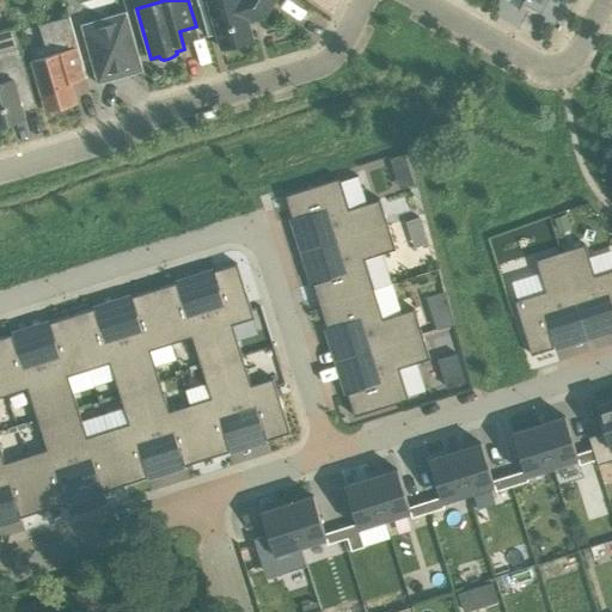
[(275,0),(208,0),(222,48),(254,40),(249,22),(264,17),(275,0)]
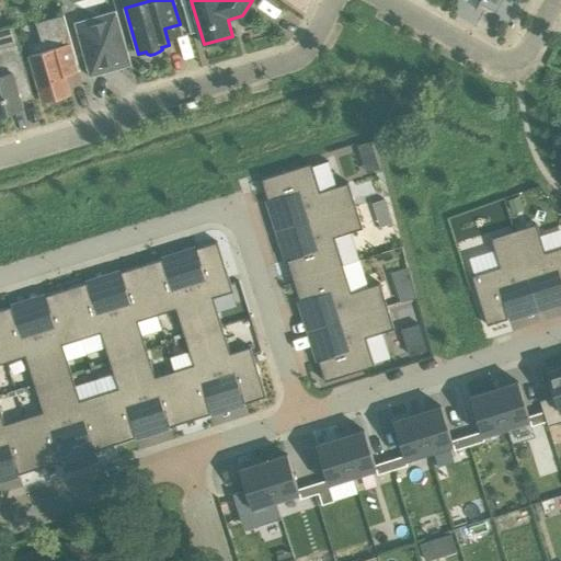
[(116,10),(75,22),(88,68),(113,61),(115,69),(132,65),(116,10)]
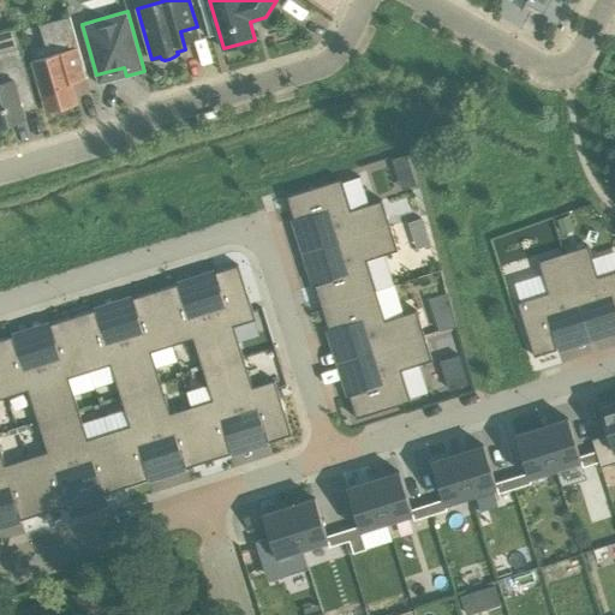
[(72,16),(40,25),(48,55),(34,59),(48,112),(54,109),(55,113),(72,109),(71,105),(77,103),(70,75),(85,70),(85,72),(87,71),(72,16)]
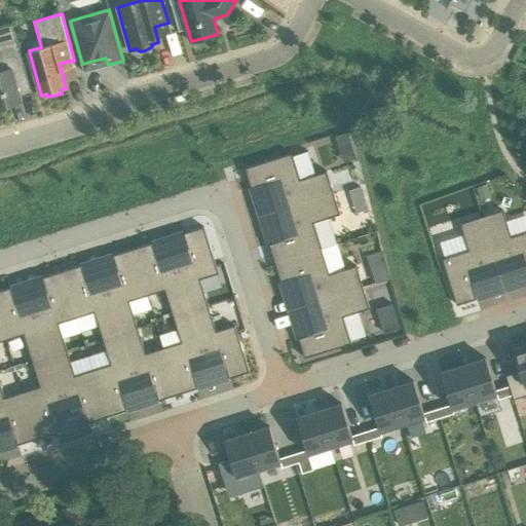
[(0,39),(12,37),(9,24),(0,26),(0,39)]
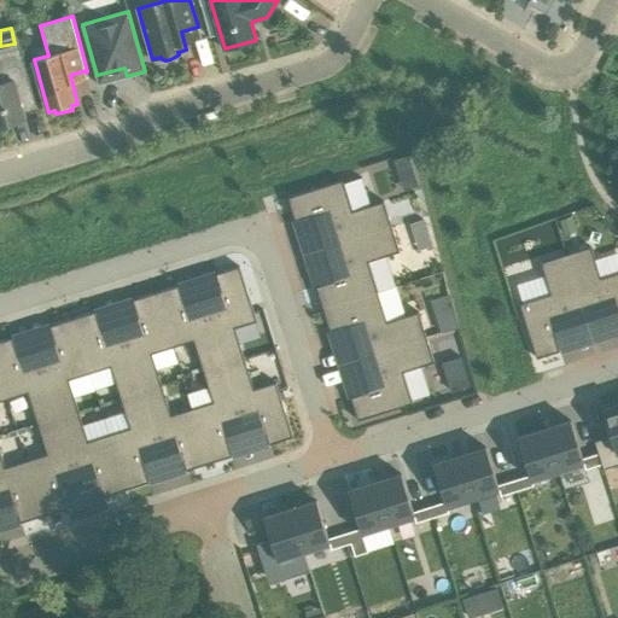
[(21,47),(0,52),(0,124),(13,122),(12,116),(38,109),(21,47)]
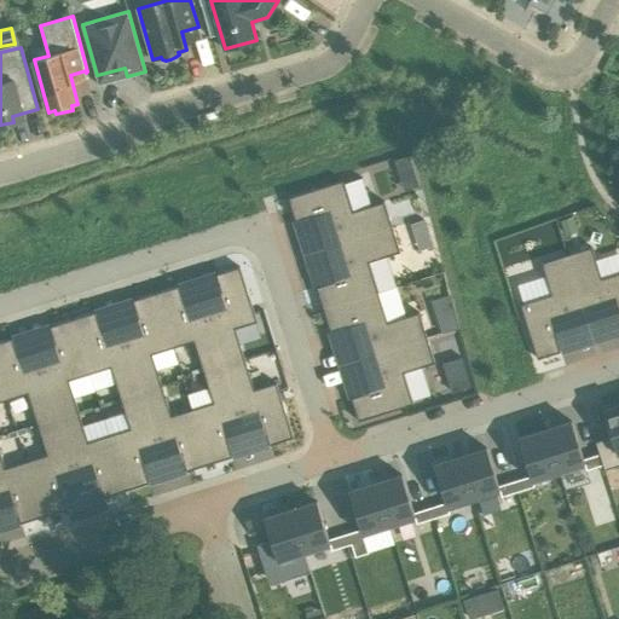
[(395,161),(405,191),(420,186),(410,156),(395,161)]
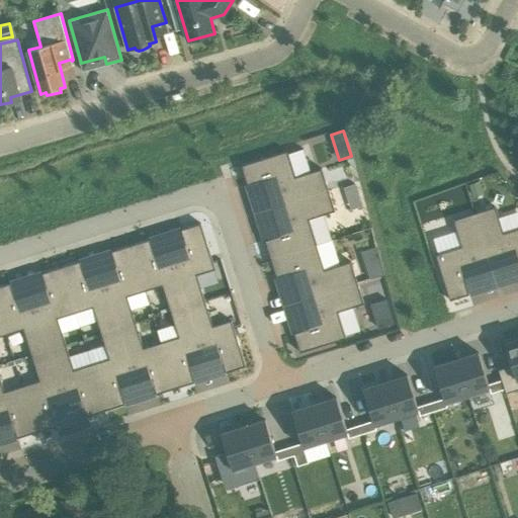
[(262,180),(271,207),(329,190),(322,169),(295,177),(287,151),(242,166),(248,184),(262,180)]
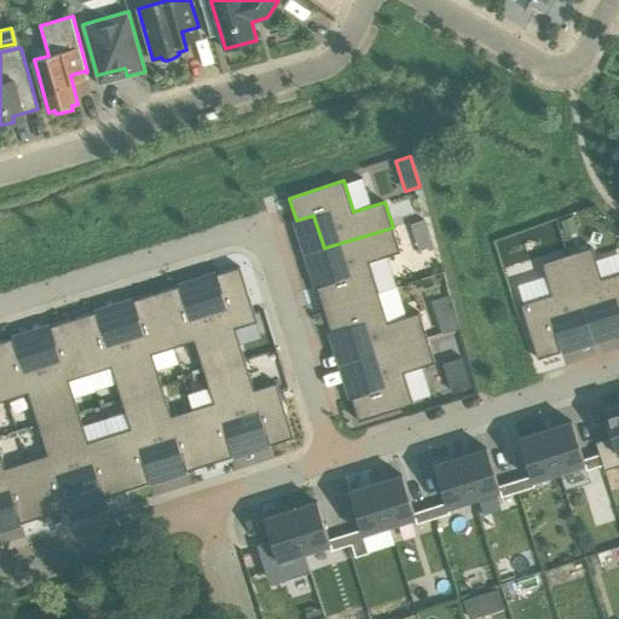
[(565,236),(578,232),(573,217),(560,220),(565,236)]
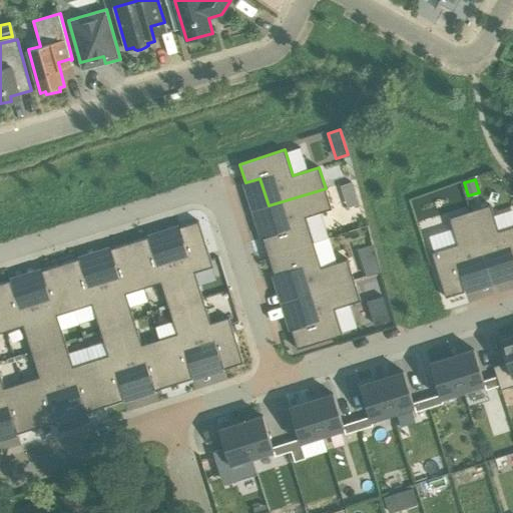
[(341,185),(348,208),(359,204),(352,182),(341,185)]
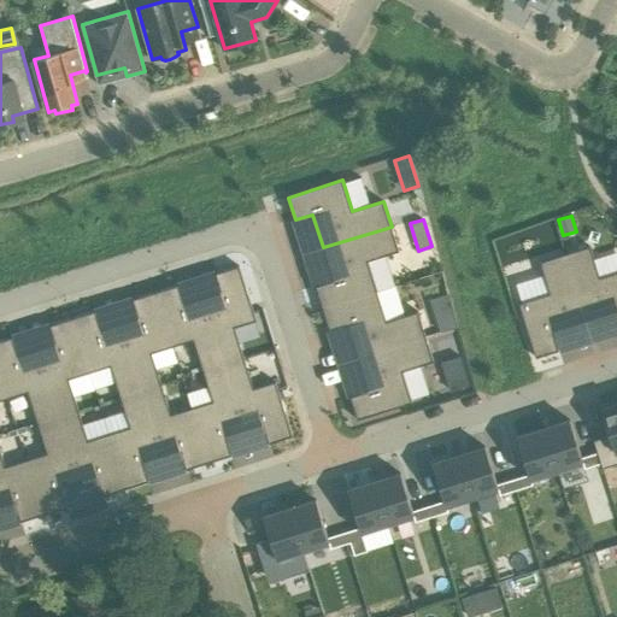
[(392,227),(323,247),(333,281),(316,286),(323,309),(377,292),(368,262),(399,251),(392,227)]
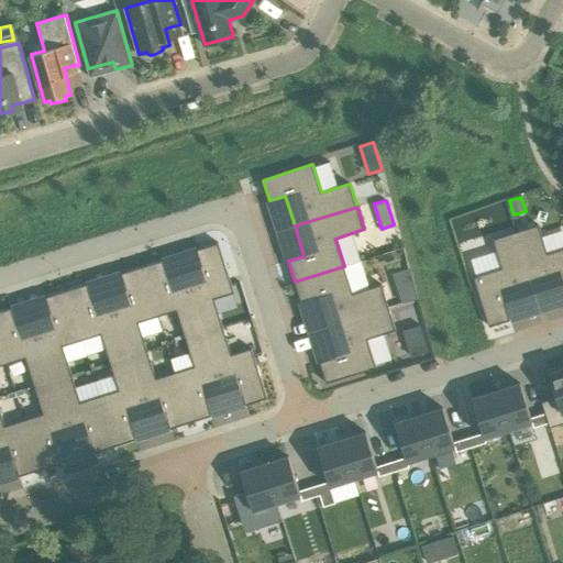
[(516,232),(536,295),(562,286),(562,249),(548,254),(539,224),(516,232)]
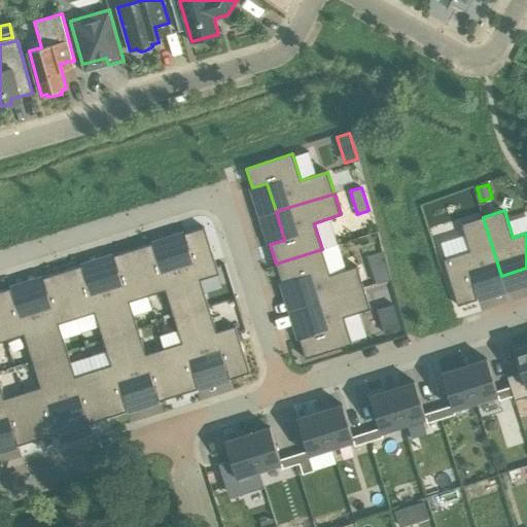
[(472,285),(501,276),(483,217),(461,223),(470,251),(444,259),(458,306),(478,300),(472,285)]
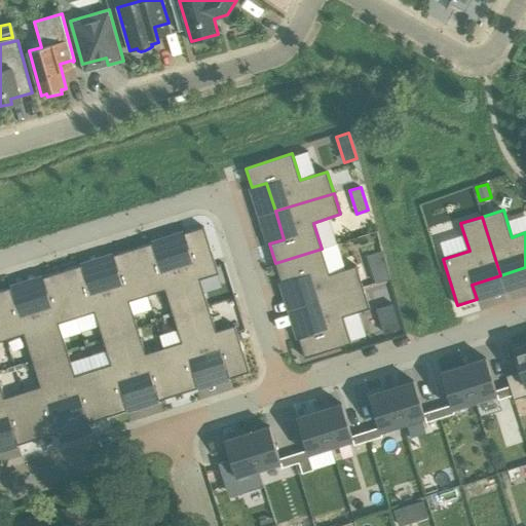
[(189,248),(173,253),(191,310),(209,305),(200,278),(219,273),(204,227),(184,233),(189,248)]
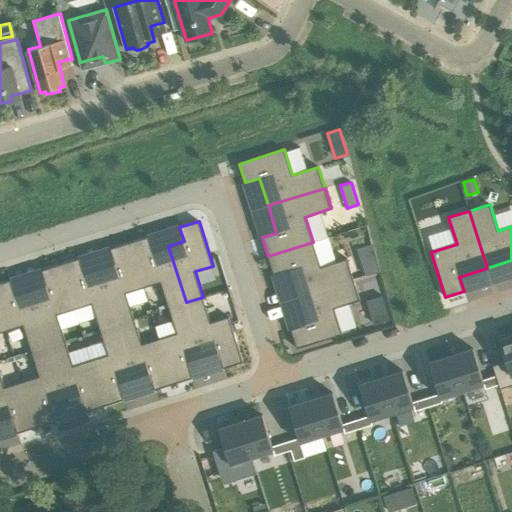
[(148,237),(129,243),(143,287),(161,282),(169,307),(186,302),(168,246),(153,251),(148,237)]
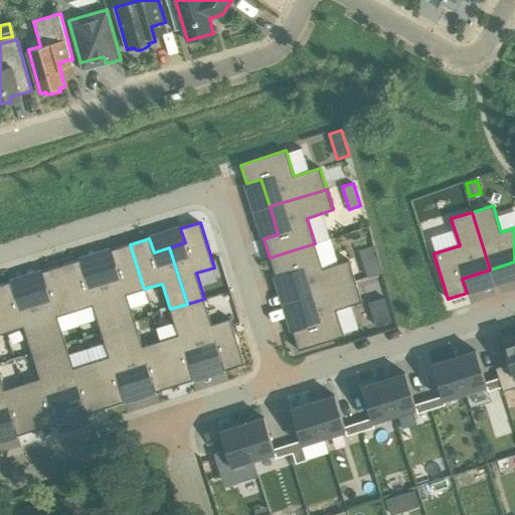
[(315,243),(270,258),(276,276),(290,272),(298,299),(356,281),(349,260),(323,269),(315,243)]
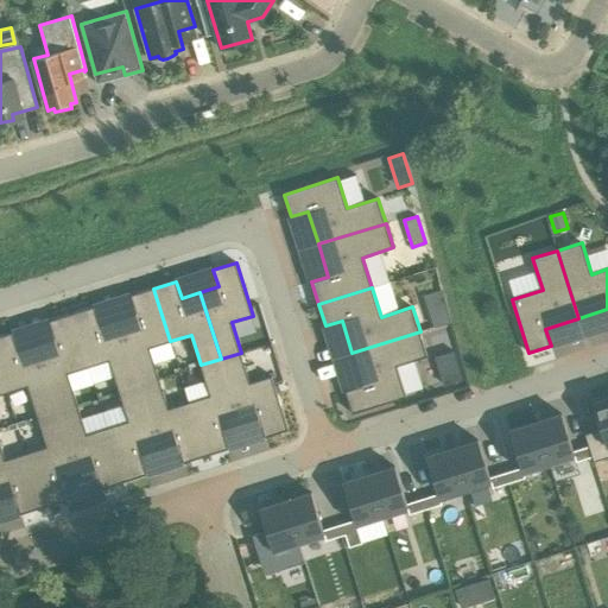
[(170,341),(153,289),(131,295),(137,312),(118,317),(139,385),(159,378),(150,348),(170,341)]
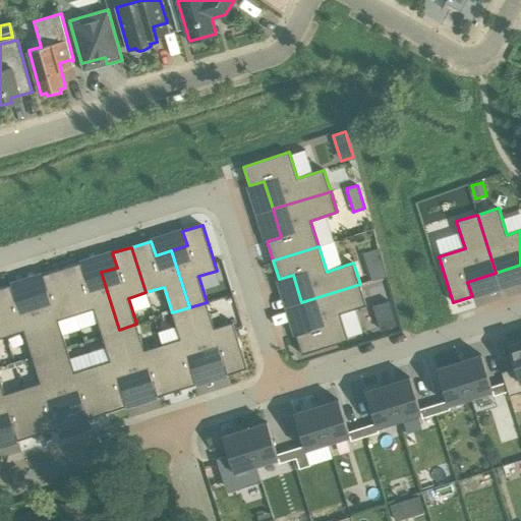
[(383,262),(367,266),(372,280),(387,276),(383,262)]
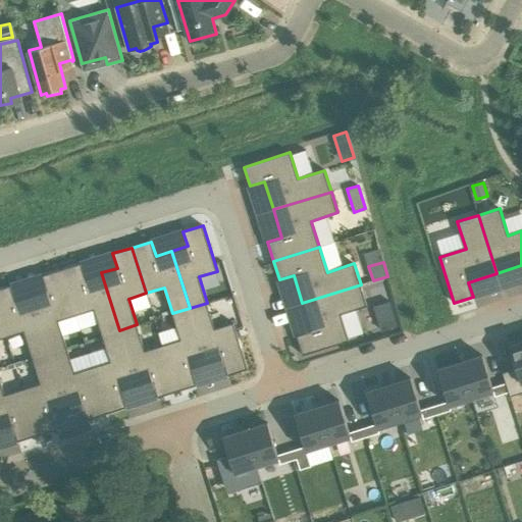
[(81,263),(62,269),(76,315),(94,309),(102,335),(119,330),(101,272),(86,277),(81,263)]
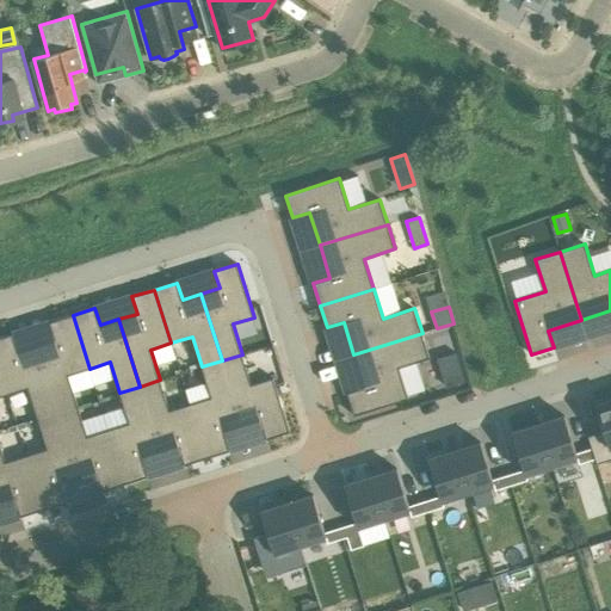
[(55,339),(37,345),(57,412),(78,406),(68,375),(90,369),(73,315),(50,322),(55,339)]
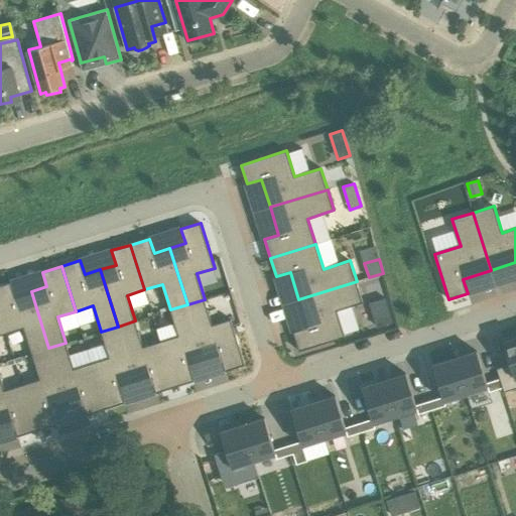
[(363,302),(357,281),(298,299),(307,328),(293,332),(298,348),(299,351),(345,337),(337,310),(363,302)]
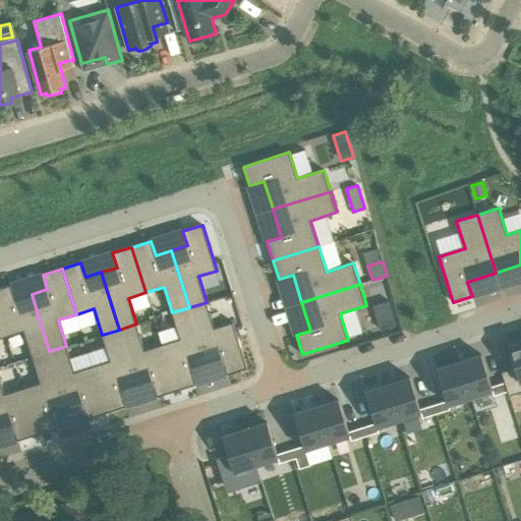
[(11,285),(0,288),(0,316),(6,337),(23,331),(32,357),(49,351),(32,294),(15,299),(11,285)]
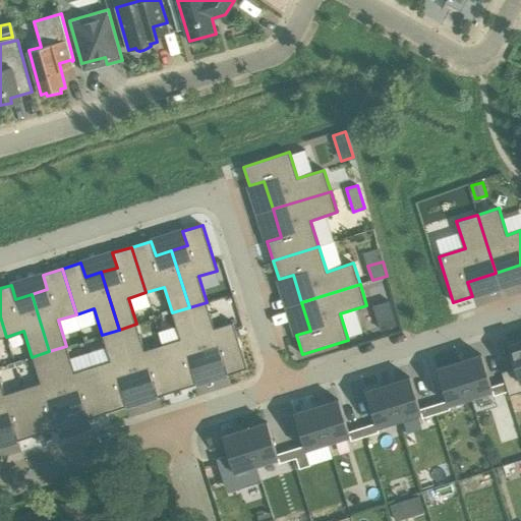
[(189,307),(207,364),(223,360),(227,374),(247,368),(233,323),(215,328),(207,302),(189,307)]
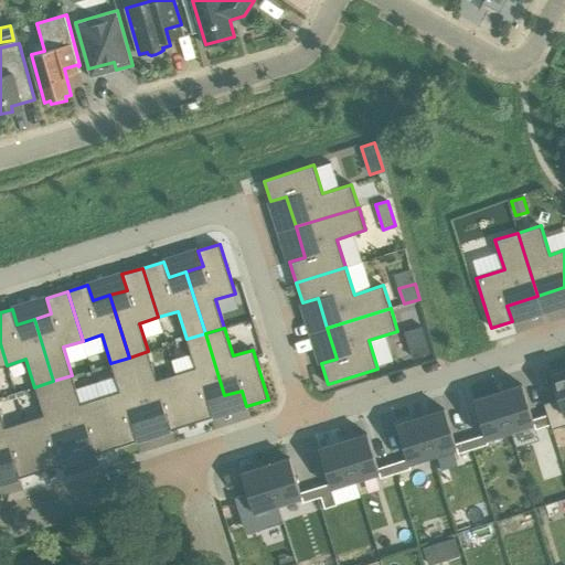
[(224,395),(205,333),(187,339),(195,368),(176,373),(192,423),(212,416),(208,401),(224,395)]
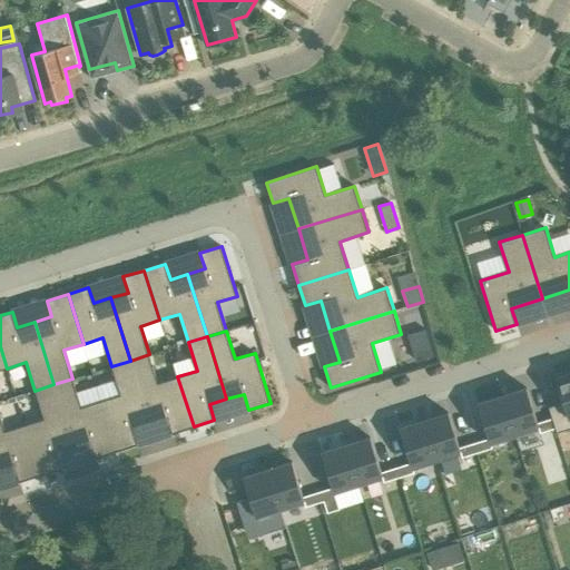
[(429,341),(412,346),(416,362),(433,356),(429,341)]
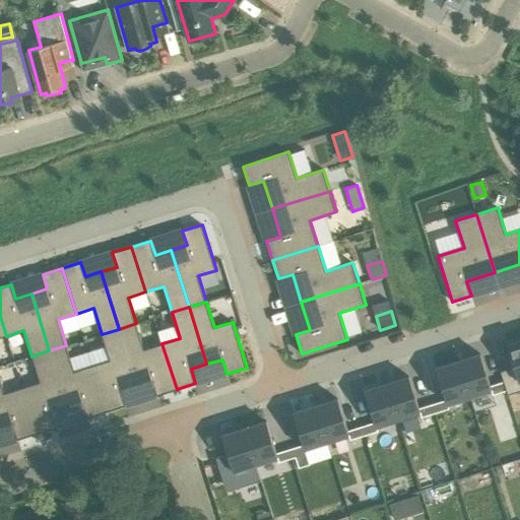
[(144,349),(136,323),(119,329),(137,386),(152,381),(157,395),(177,389),(161,343),(144,349)]
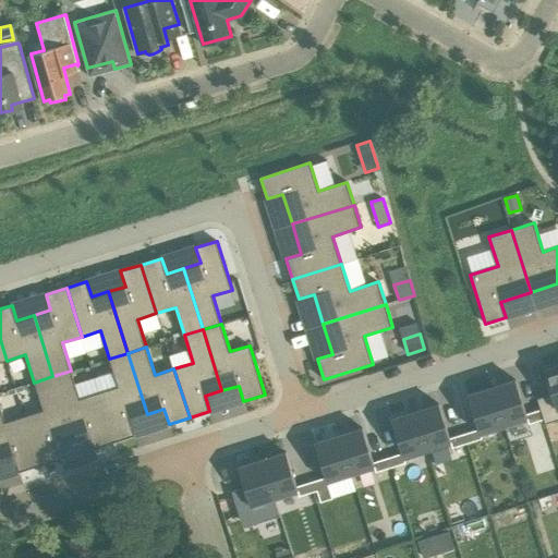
[(130,420),(147,414),(128,353),(109,359),(118,387),(99,392),(114,441),(135,435),(130,420)]
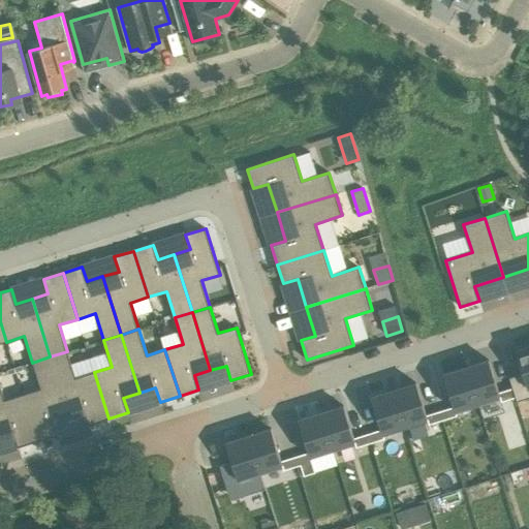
[(509,377),(512,387),(516,397),(517,401),(528,397),(528,347),(517,351),(523,373),(509,377)]
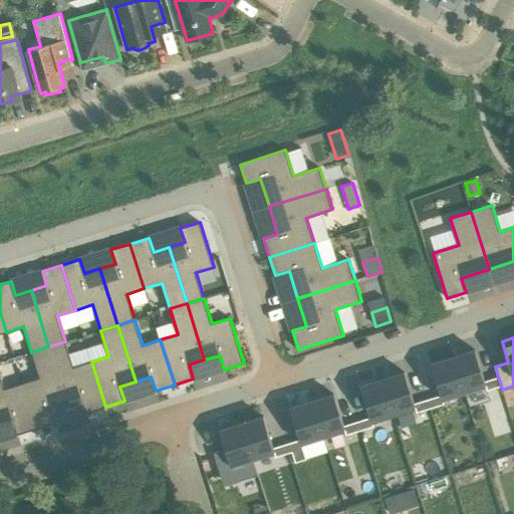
[(105,407),(91,361),(73,366),(65,341),(48,346),(66,404),(82,399),(86,413),(105,407)]
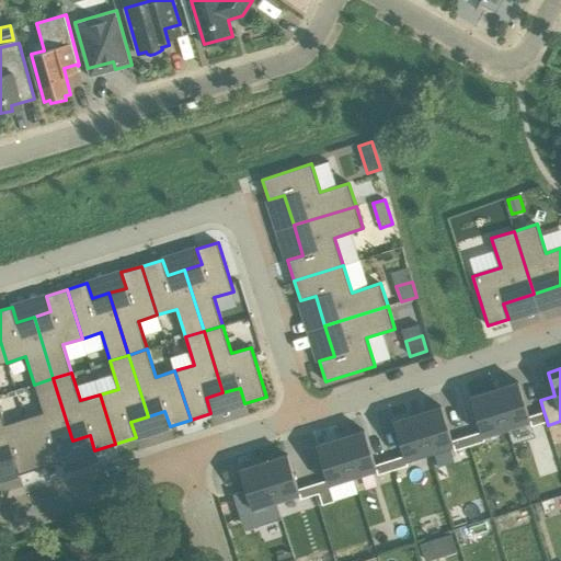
[(72,441),(53,378),(34,385),(44,412),(24,419),(39,468),(60,461),(56,445),(72,441)]
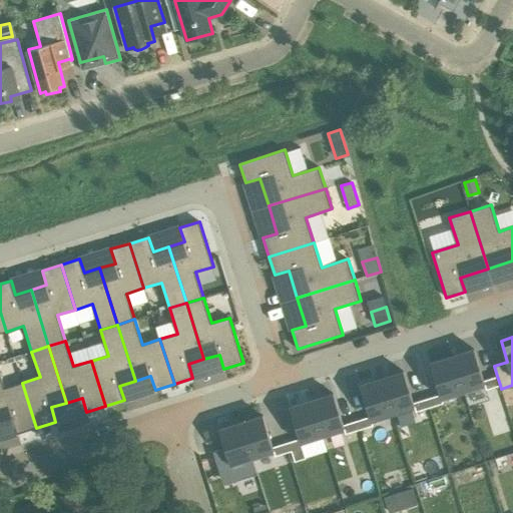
[(486,390),(500,385),(497,376),(484,381),(474,349),(452,356),(463,391),(485,384),(486,390)]
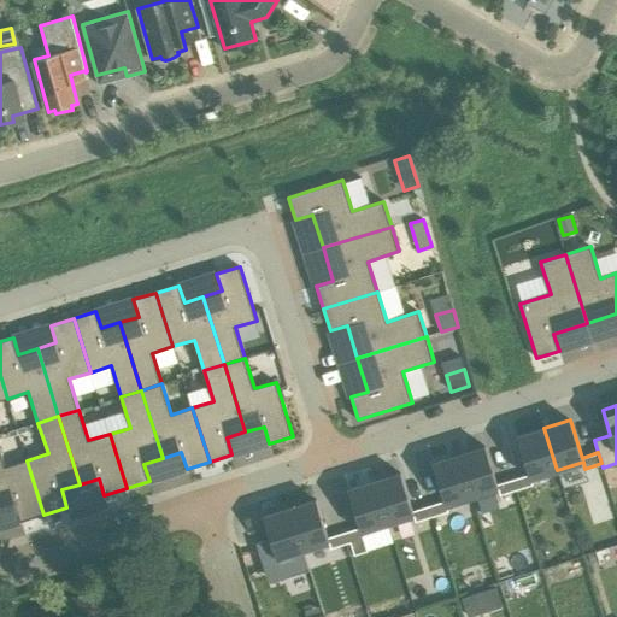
[(529,474),(513,479),(517,491),(534,485),(532,479),(557,470),(544,428),(517,436),(529,474)]
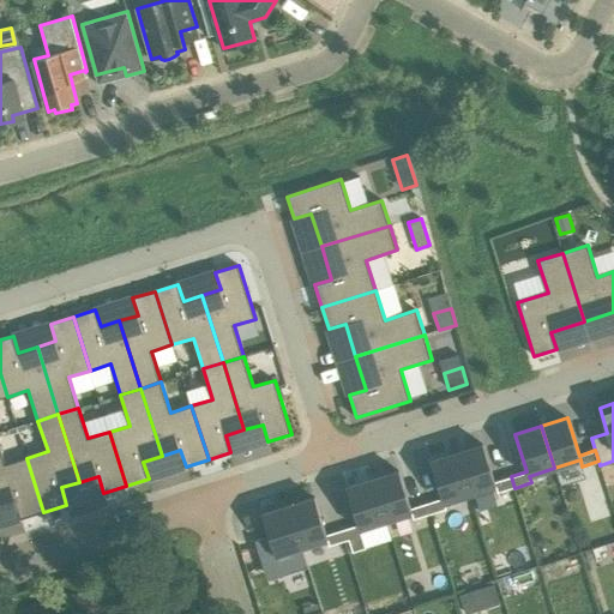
[(483,444),(457,452),(470,494),(497,487),(498,493),(515,488),(511,476),(495,482),(483,444)]
